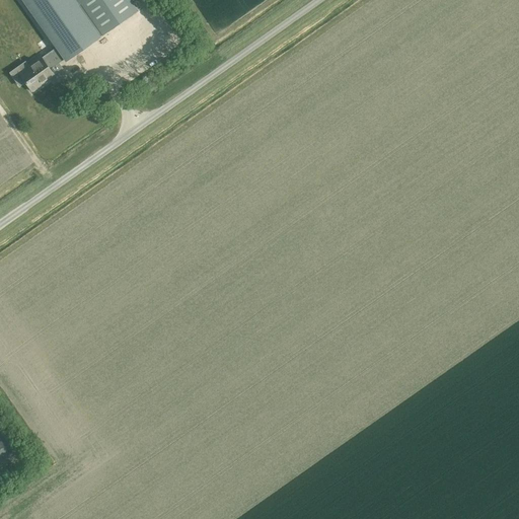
[(99,35),(79,5),(74,0),(22,0),(56,48),(64,59),(65,60),(99,35)]
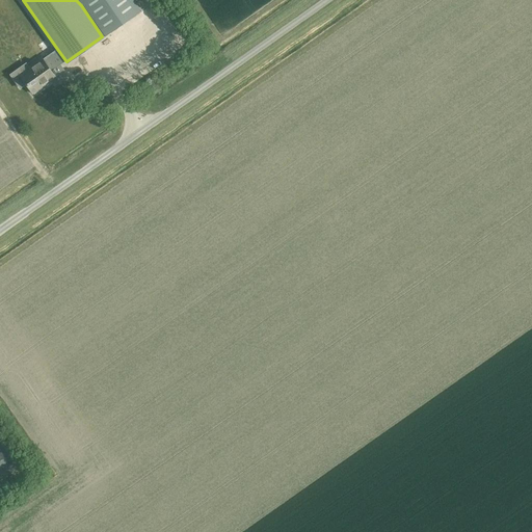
[(79,0),(82,4),(81,5),(102,36),(139,9),(132,0),(79,0)]
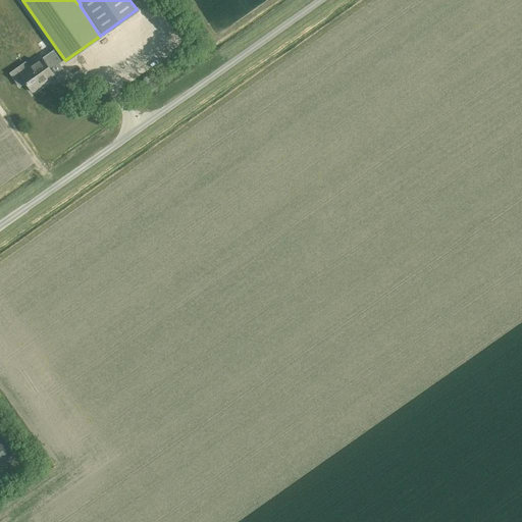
[(173,47),(183,41),(178,36),(170,42),(173,47)]
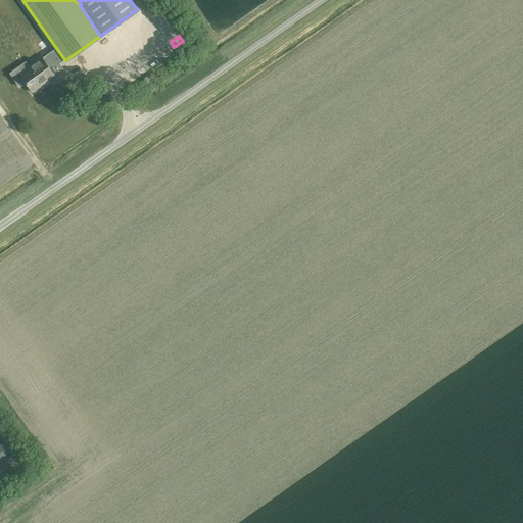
[(64,59),(56,48),(42,58),(41,57),(28,65),(30,69),(21,76),(27,82),(26,82),(33,92),(43,84),(43,83),(53,76),(50,69),(64,59)]
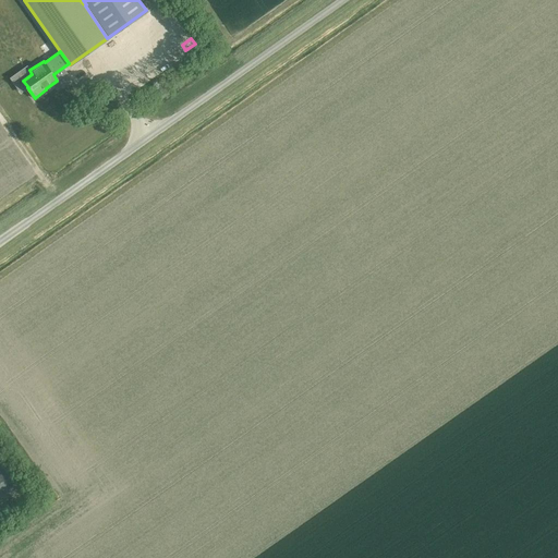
[(0,509),(23,494),(0,460),(0,509)]
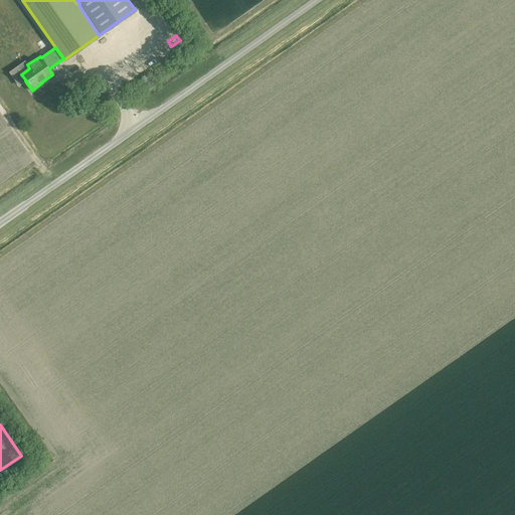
All buildings are outlined.
